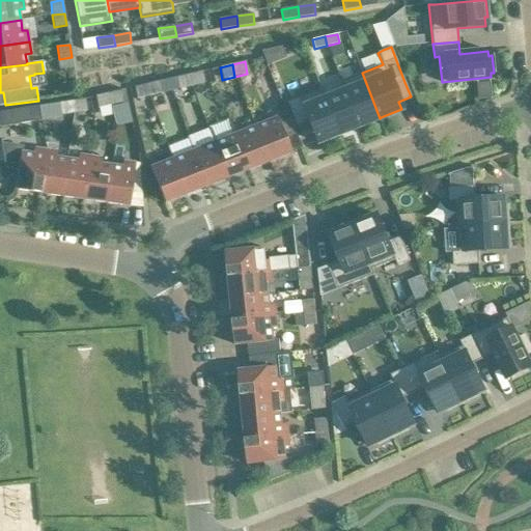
[(201,73),(189,75),(192,87),(204,85),(201,73)]
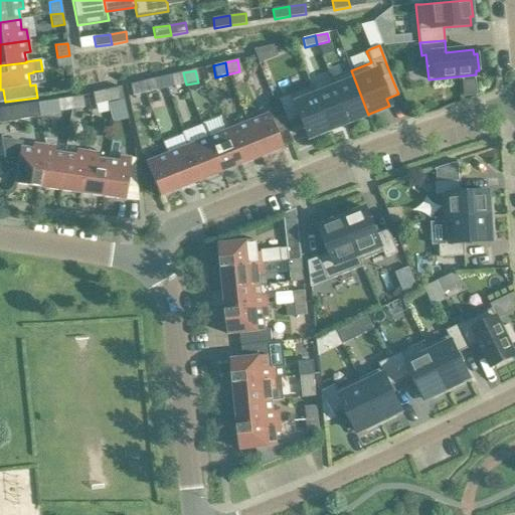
[(351,70),(330,78),(334,88),(348,122),(367,115),(368,115),(351,70)]
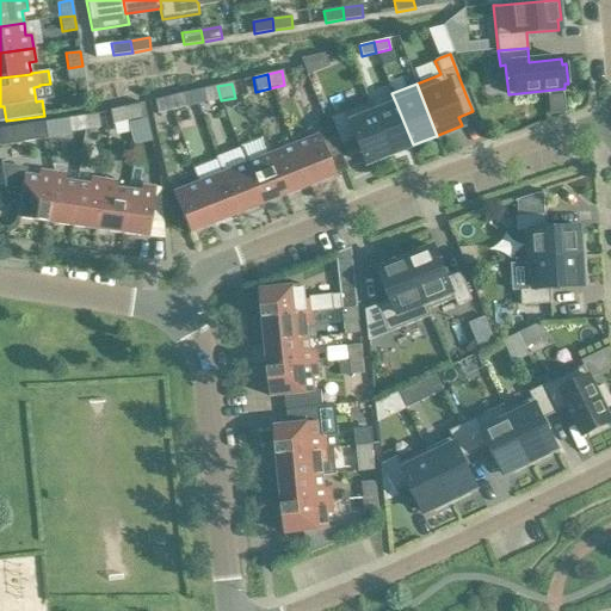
[(221,100),(217,86),(203,90),(207,104),(221,100)]
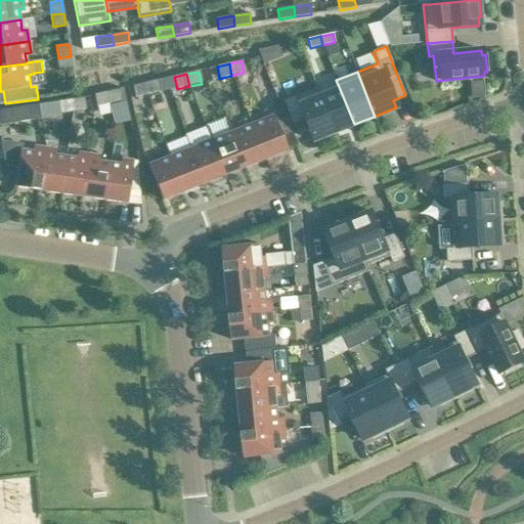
[(158,80),(144,83),(147,94),(160,92),(158,80)]
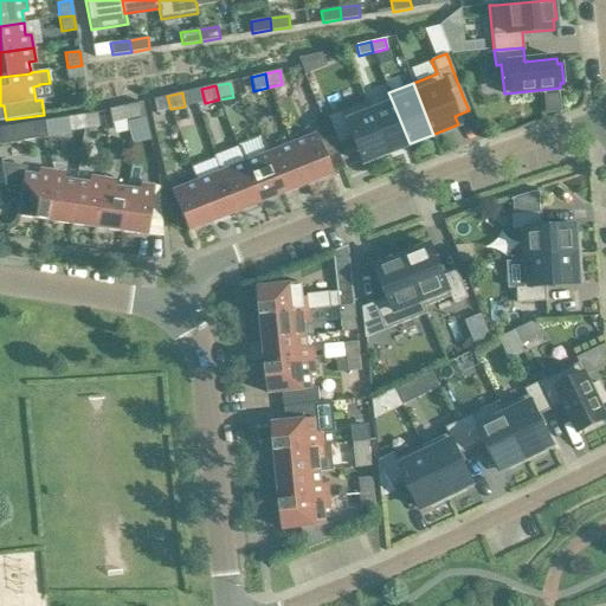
[(171,109),(167,96),(153,100),(156,113),(171,109)]
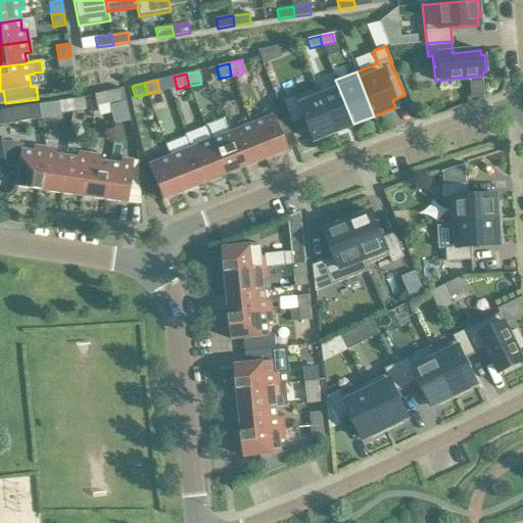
[(317,88),(283,101),(292,124),(303,120),(312,140),(332,133),(333,133),(319,97),(320,97),(317,88)]
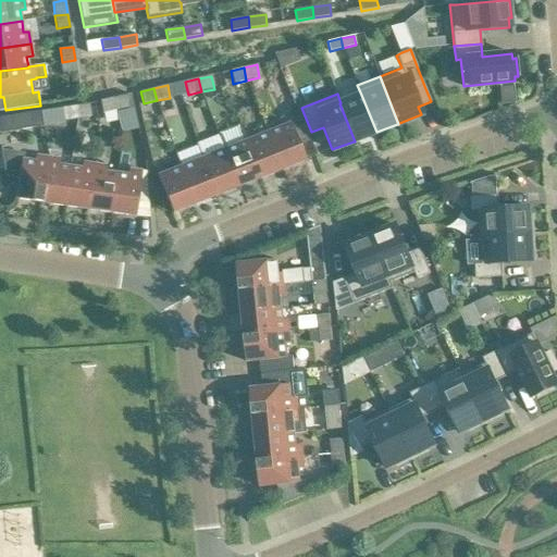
[(126,95),(113,98),(116,110),(130,108),(126,95)]
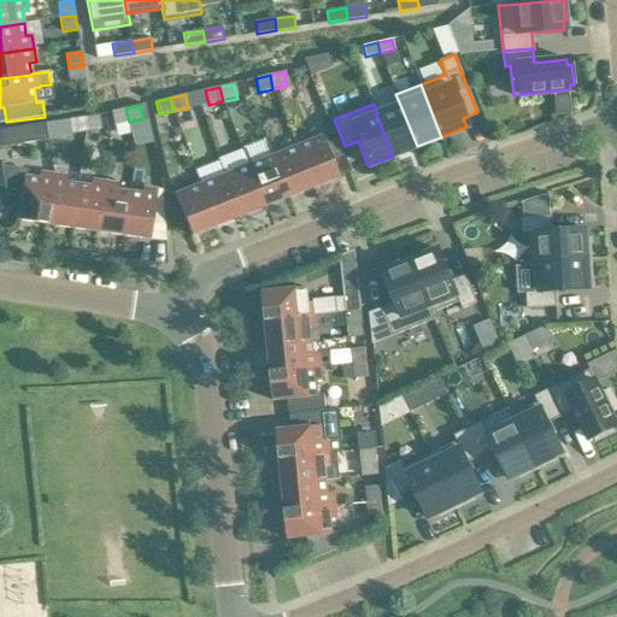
[(377,115),(376,115),(393,157),(394,156),(417,146),(400,105),(377,115)]
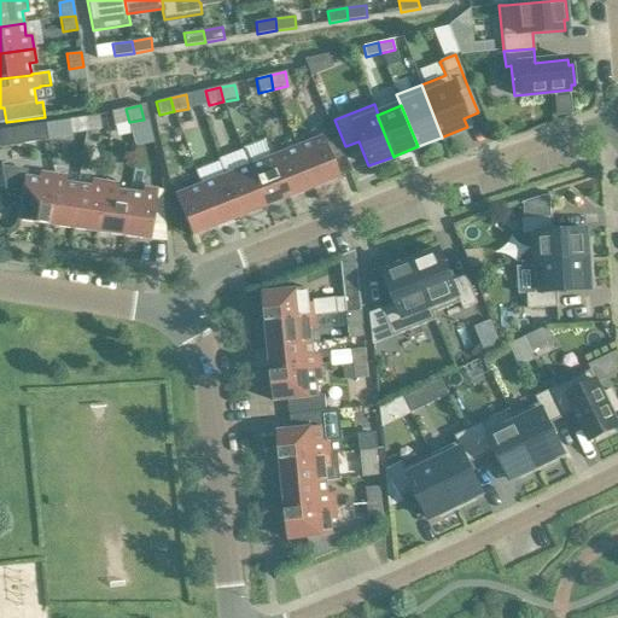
[(129,122),(126,109),(111,111),(115,126),(129,122)]
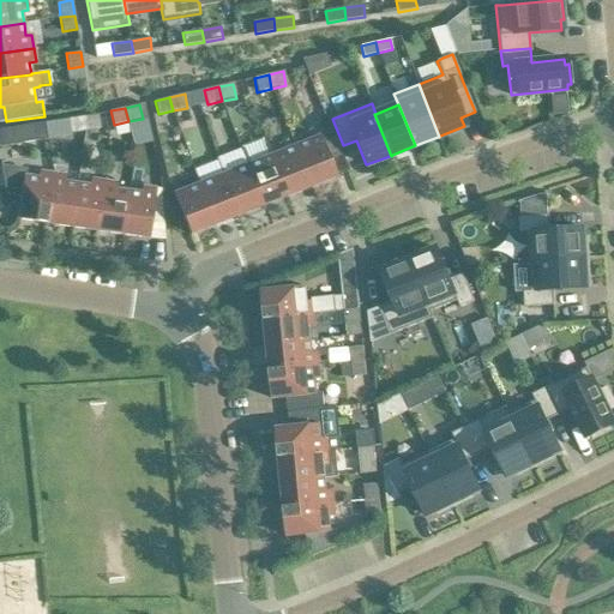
[(98,114),(83,116),(85,131),(100,128),(98,114)]
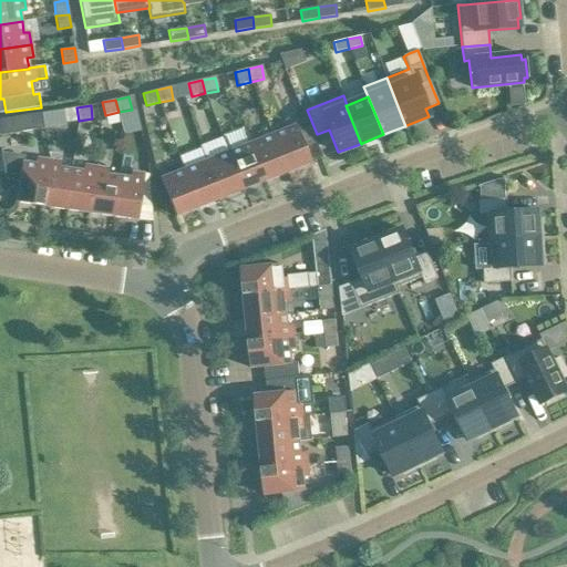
[(79,121),(76,107),(63,110),(64,123),(79,121)]
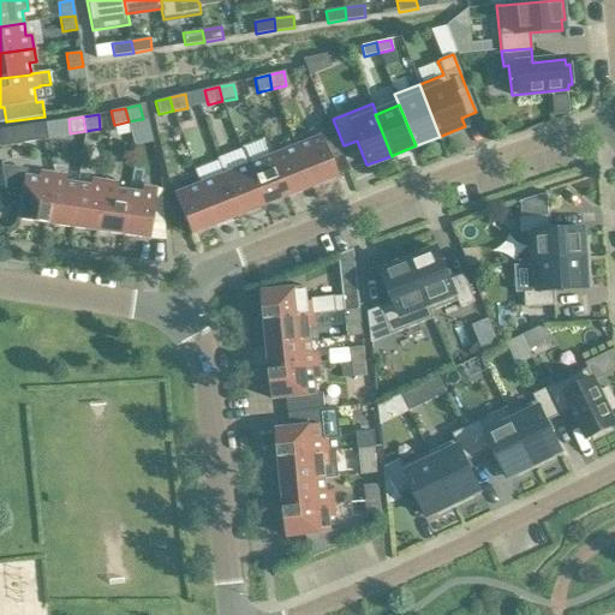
[(21,126),(23,143),(48,139),(46,123),(21,126)]
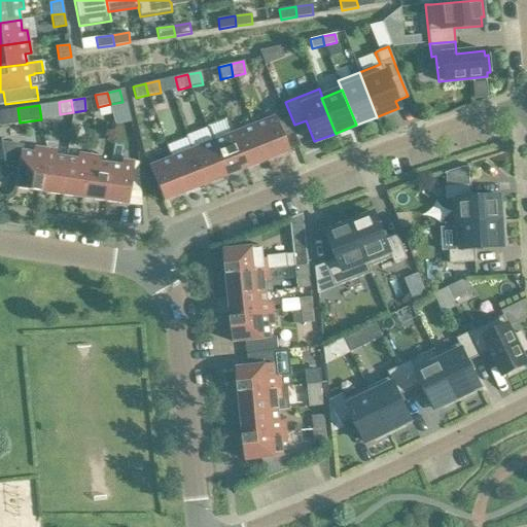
[(275,116),(254,125),(268,160),(288,151),(275,116)]
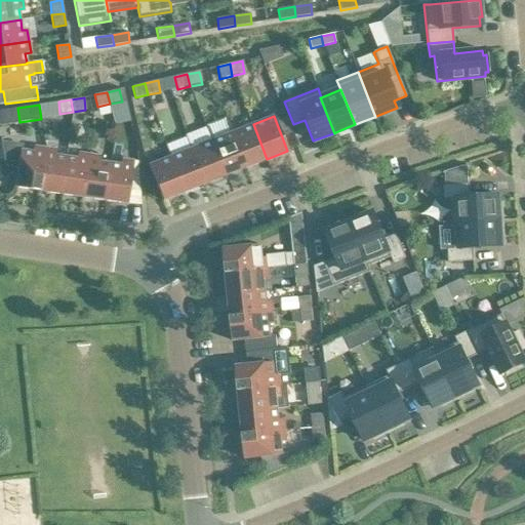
[(253,124),(232,132),(246,167),(267,159),(253,124)]
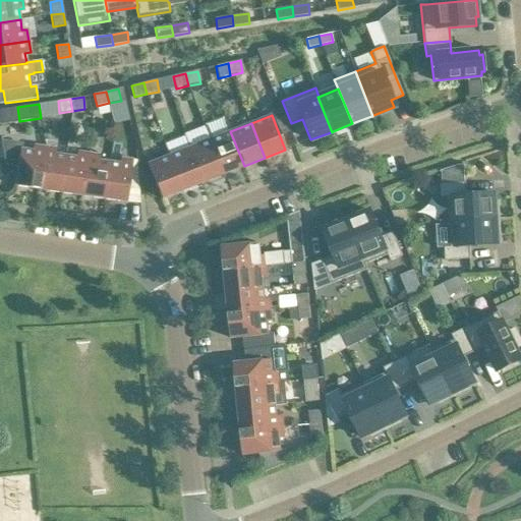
[(230,131),(210,139),(223,174),(244,166),(230,131)]
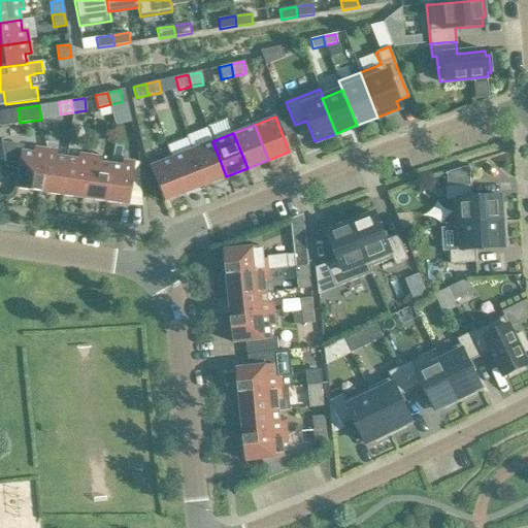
[(14,189),(39,192),(45,150),(34,147),(33,154),(22,152),(23,145),(2,142),(1,138),(0,138),(4,163),(5,165),(5,166),(6,167),(7,167),(8,168),(18,169),(14,189)]
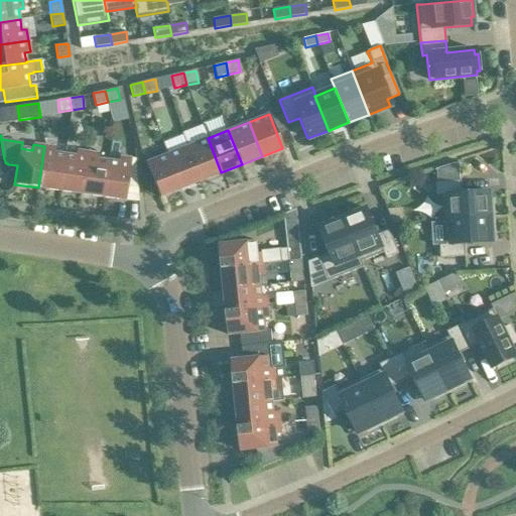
[(208,138),(186,147),(201,181),(221,172),(208,138)]
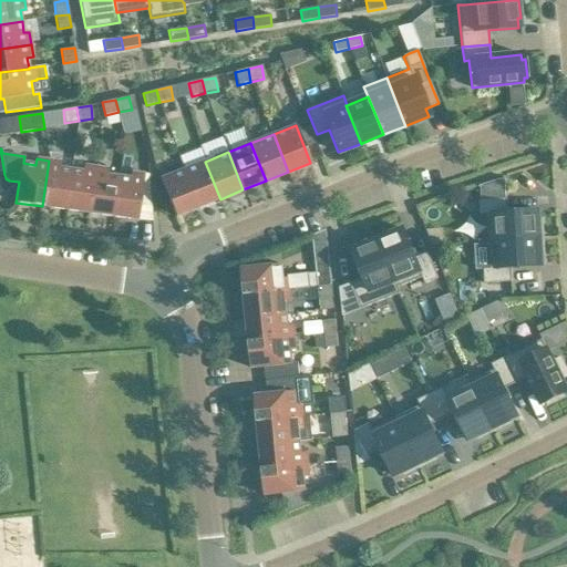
[(42,206),(65,209),(72,169),(60,168),(61,163),(49,161),(42,206)]
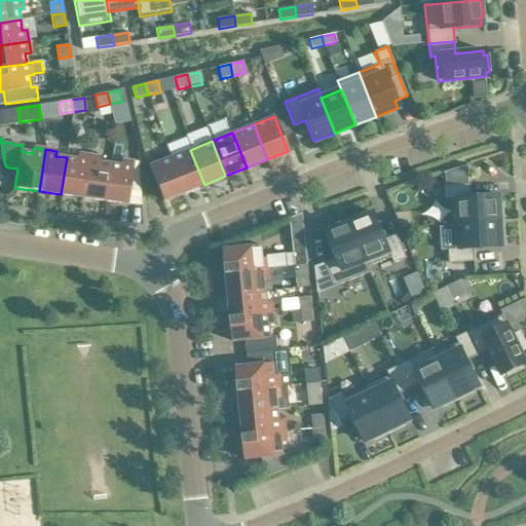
[(190,150),(170,158),(184,193),(204,185),(190,150)]
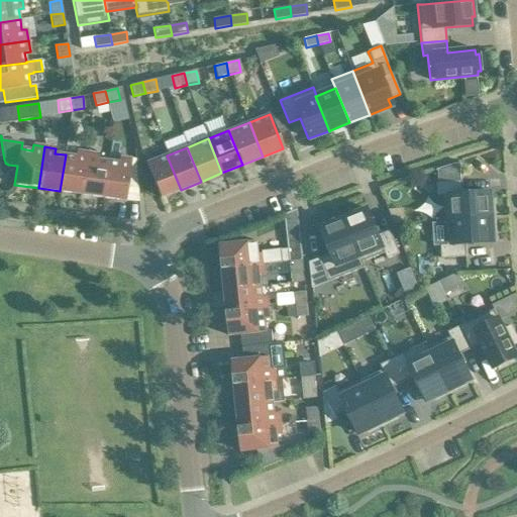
[(60,191),(82,195),(88,152),(77,151),(76,157),(66,154),(60,191)]
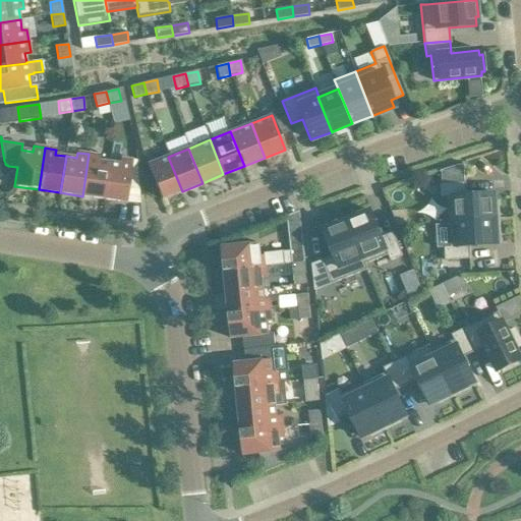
[(82,196),(104,199),(109,163),(99,161),(100,156),(89,154),(82,196)]
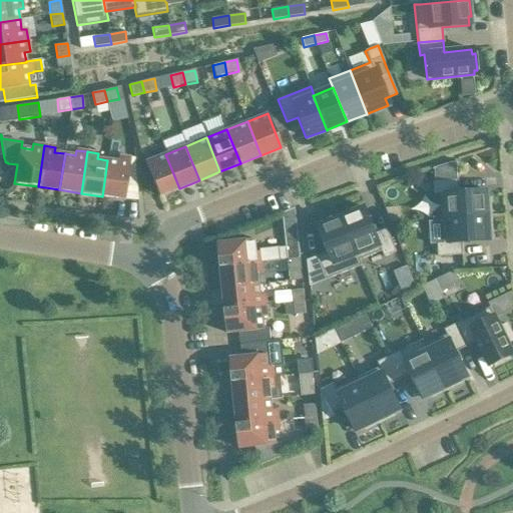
[(179,188),(165,154),(145,162),(158,196),(179,188)]
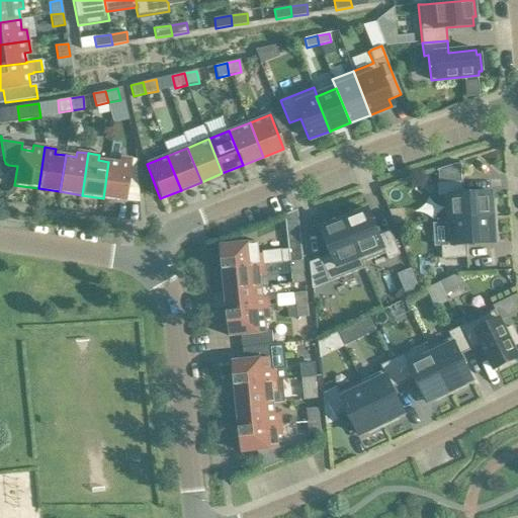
[(108,162),(103,198),(125,201),(132,160),(120,158),(119,163),(108,162)]
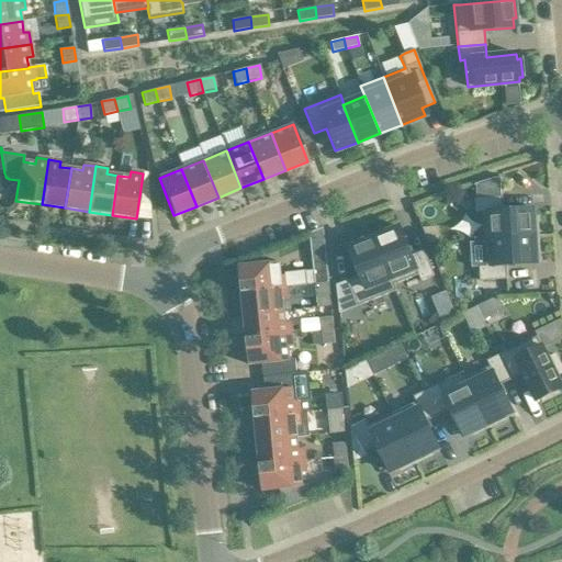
[(503,198),(501,178),(476,186),(478,200),(503,198)]
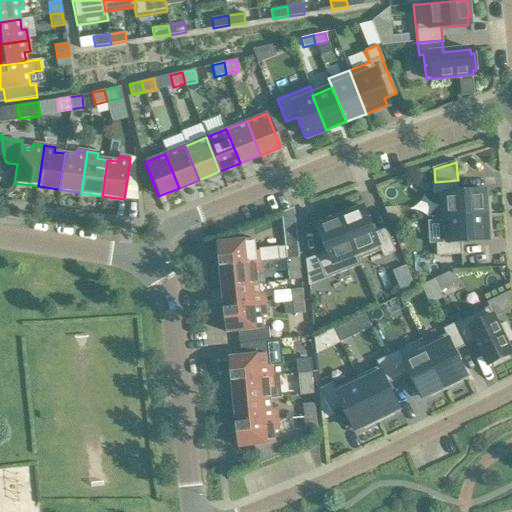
[(440,194),(442,219),(491,215),(490,199),(487,199),(486,191),(459,192),(458,180),(433,182),(434,195),(440,194)]
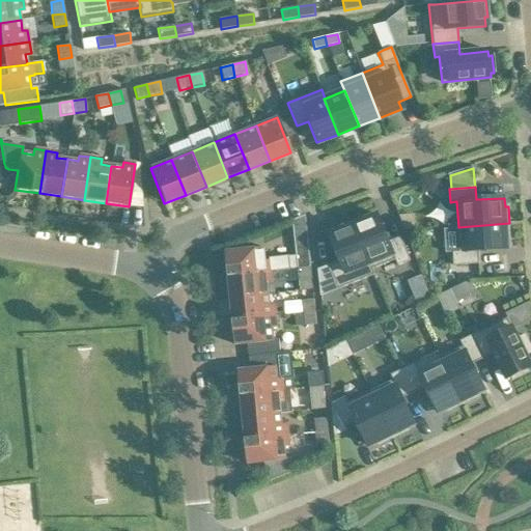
[(369,216),(354,222),(372,270),(373,270),(396,260),(398,267),(411,261),(401,238),(389,242),(379,216),(370,219),(369,216)]
